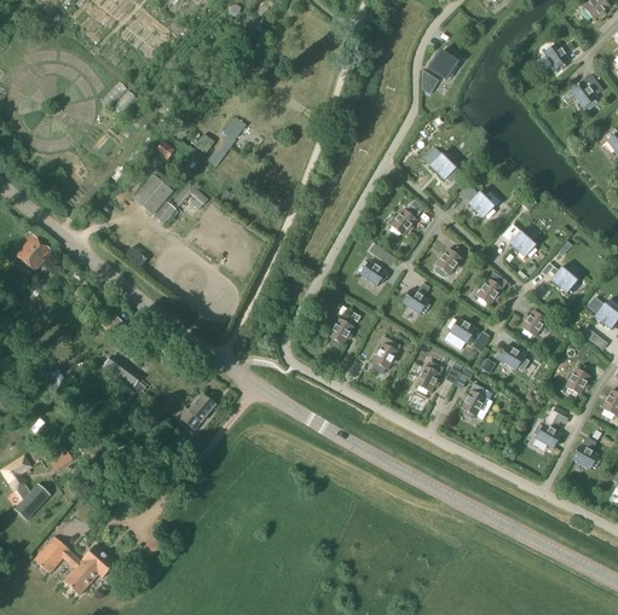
[(590,0),(583,6),(585,7),(583,10),(589,18),(591,16),(594,18),(600,13),(601,15),(606,12),(604,10),(611,5),(607,1),(608,0),(590,0)]
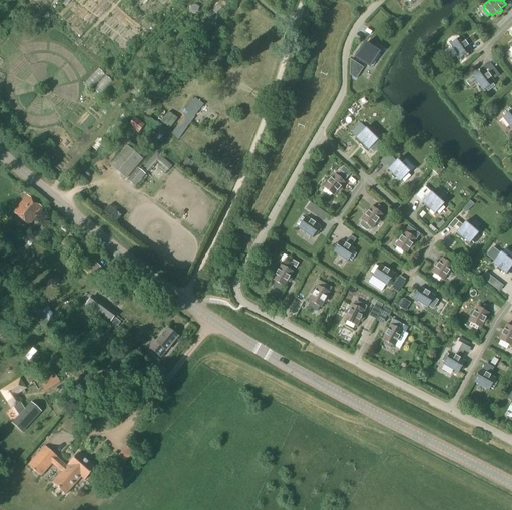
[(468,51),(472,49),(462,34),(460,36),(458,33),(451,38),(453,40),(451,42),(461,56),(464,54),(466,55),(469,53),(468,51)]
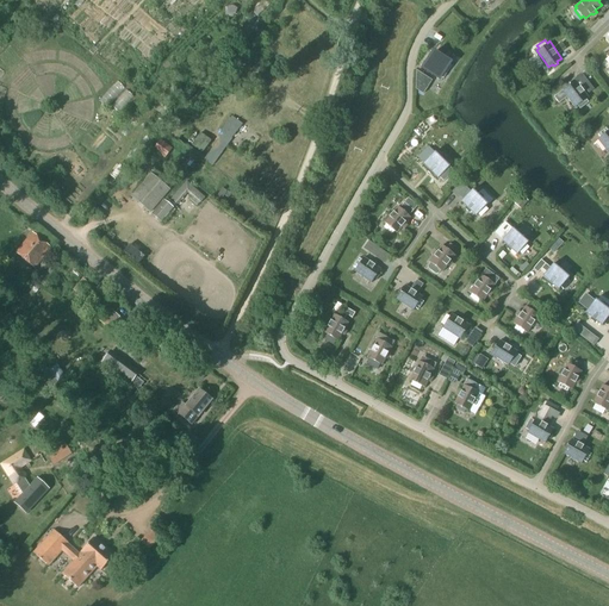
[(424,60),(427,61),(423,66),(440,76),(449,60),(434,50),(429,56),(428,55),(424,60)]
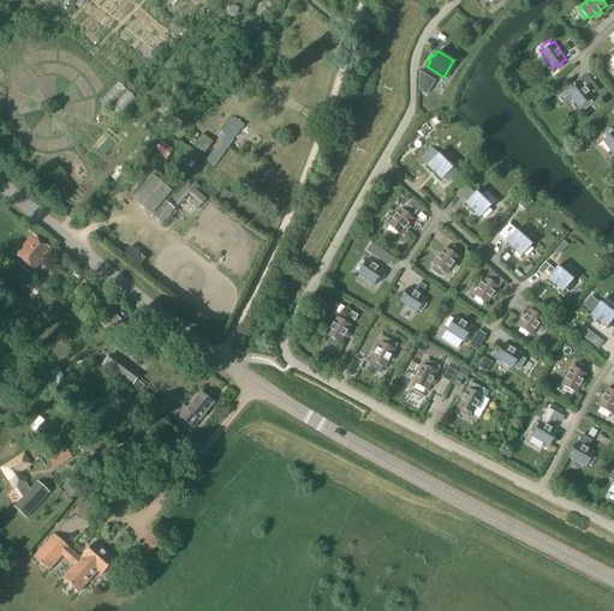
[(425,84),(431,76),(421,69),(419,88),(428,93),(431,88),(425,84)]
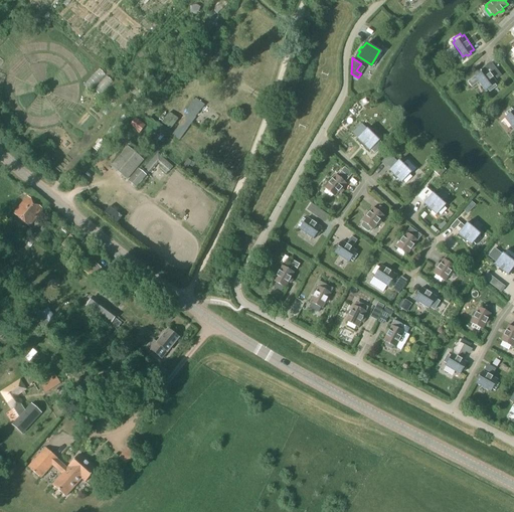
[(92,58),(87,63),(97,73),(102,68),(92,58)]
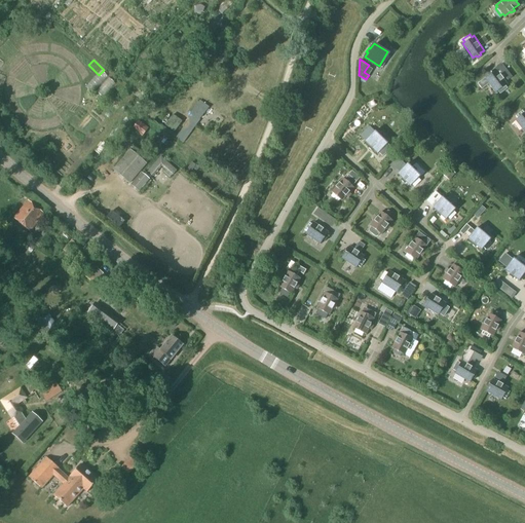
[(495,67),(496,68),(493,71),(491,69),(488,72),(489,74),(485,76),(496,90),(498,89),(500,91),(508,86),(505,84),(508,82),(503,78),(507,76),(509,78),(513,75),(502,61),(495,67)]
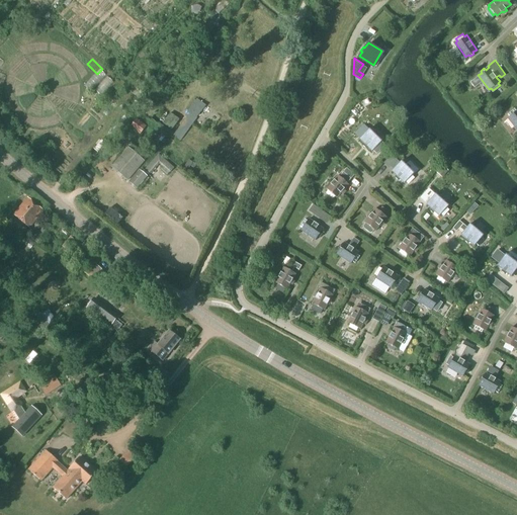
[(180,139),(205,102),(197,97),(188,110),(190,111),(174,134),(180,139)]
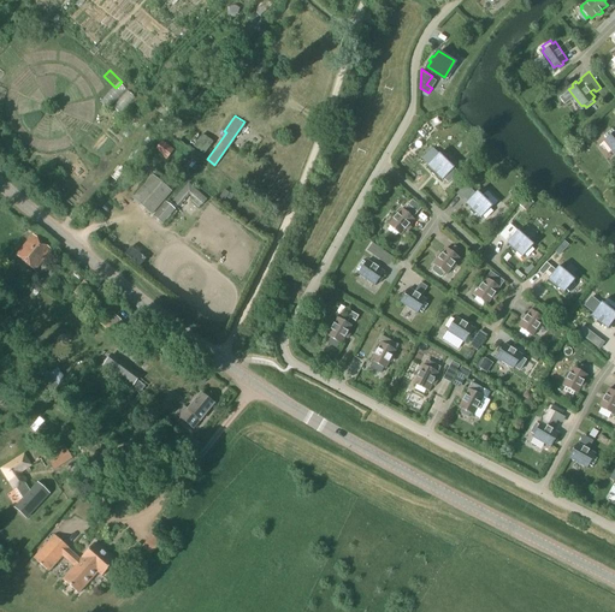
[(614,130),(613,128),(604,134),(607,136),(604,138),(614,153),(614,130)]
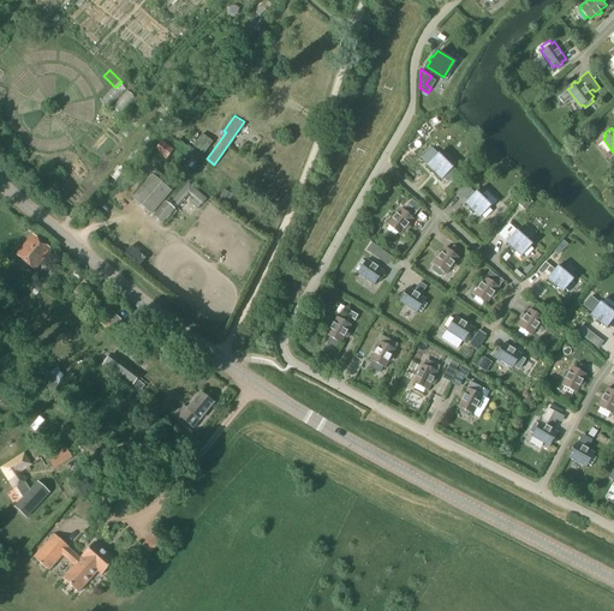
[(204,151),(213,139),(203,132),(194,144),(204,151)]
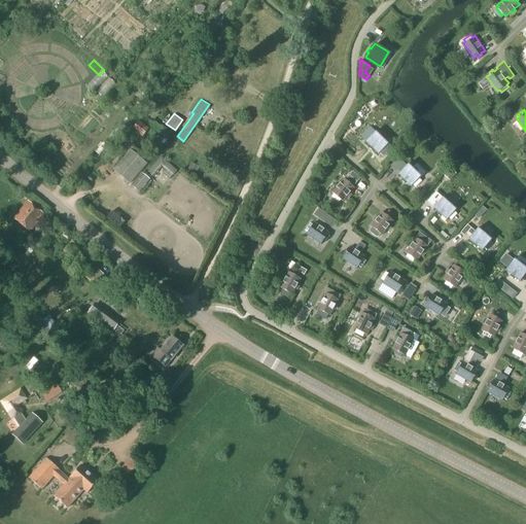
[(140,118),(133,127),(143,135),(150,127),(140,118)]
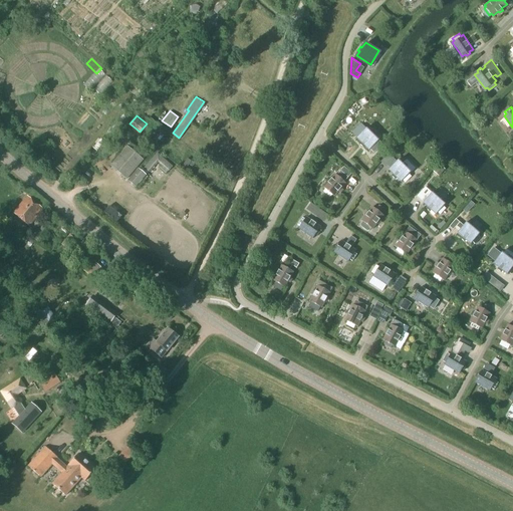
[(379,139),(366,126),(357,136),(361,141),(360,142),(363,145),(364,144),(369,149),(371,147),(373,149),(379,143),(377,141),(379,139)]
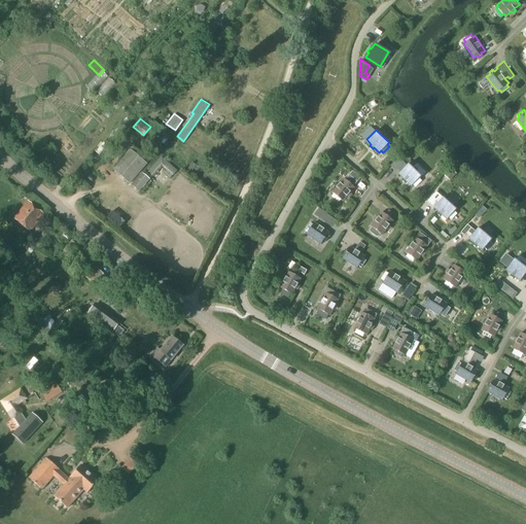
[(115,154),(110,148),(104,154),(110,160),(115,154)]
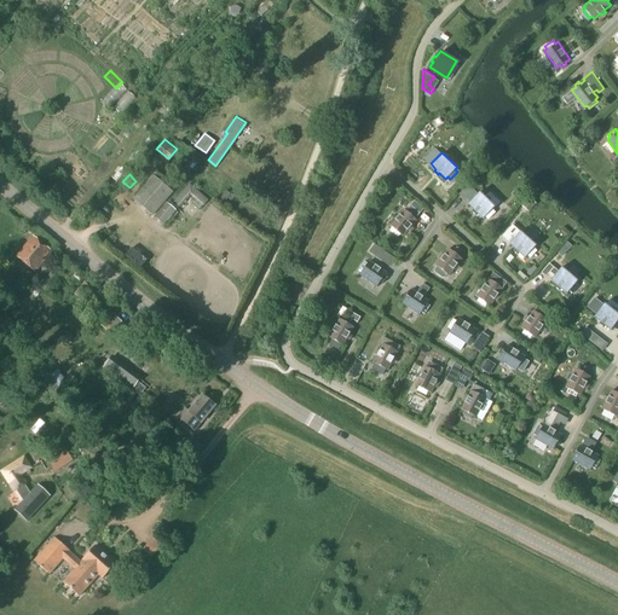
[(156,175),(134,199),(144,208),(152,214),(173,190),(168,186),(166,184),(156,175)]
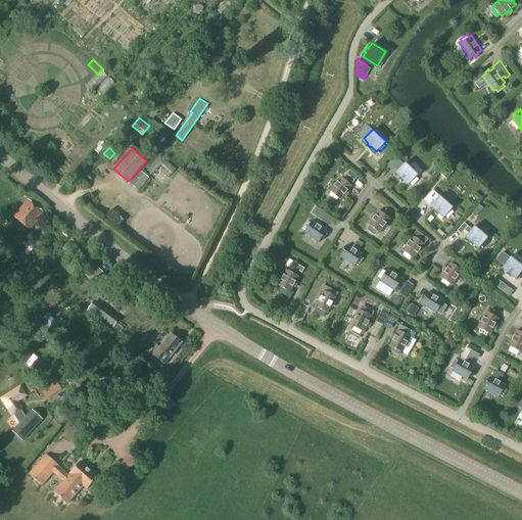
[(176,168),(160,153),(147,169),(152,174),(161,162),(172,172),(176,168)]
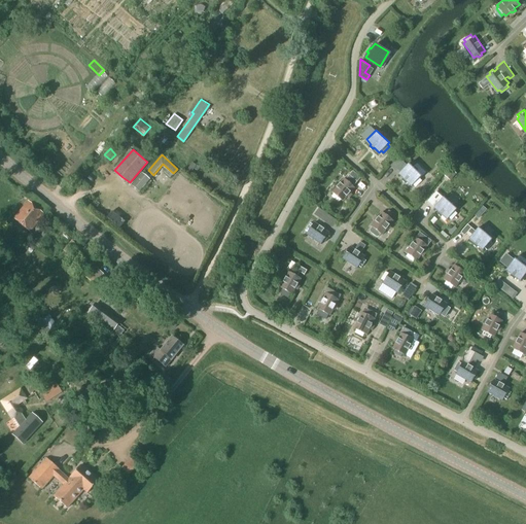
[(193,161),(188,168),(193,170),(197,163),(193,161)]
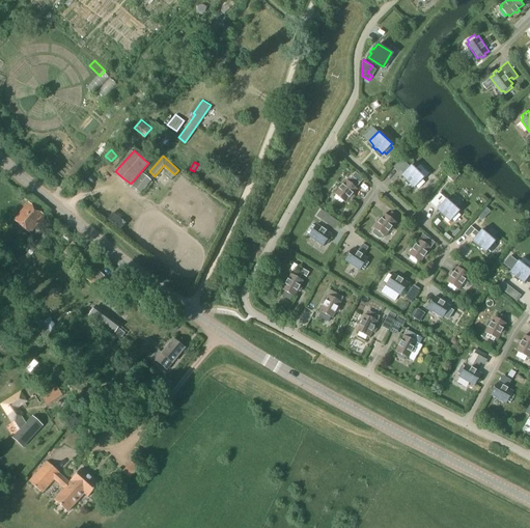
[(424,176),(412,163),(401,173),(407,177),(405,179),(409,183),(410,182),(415,186),(417,184),(419,187),(425,179),(423,177),(424,176)]
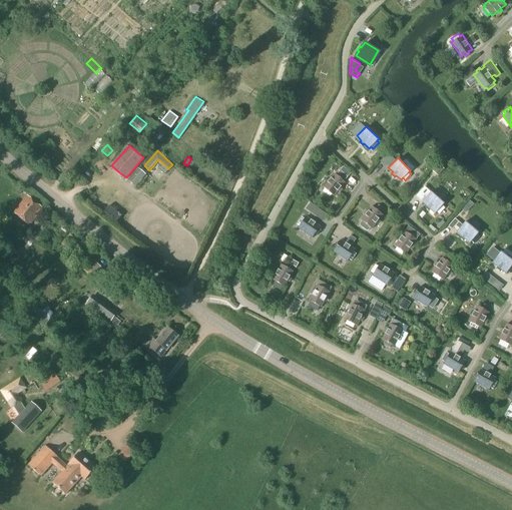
[(139,166),(128,178),(127,178),(135,186),(146,173),(139,166)]
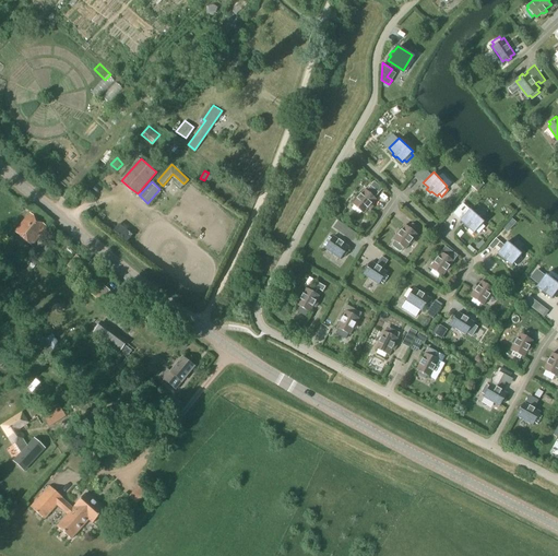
[(377,197),(365,187),(353,201),(355,203),(353,205),(359,212),(361,210),(364,211),(368,205),(370,208),(374,204),(371,202),(377,197)]
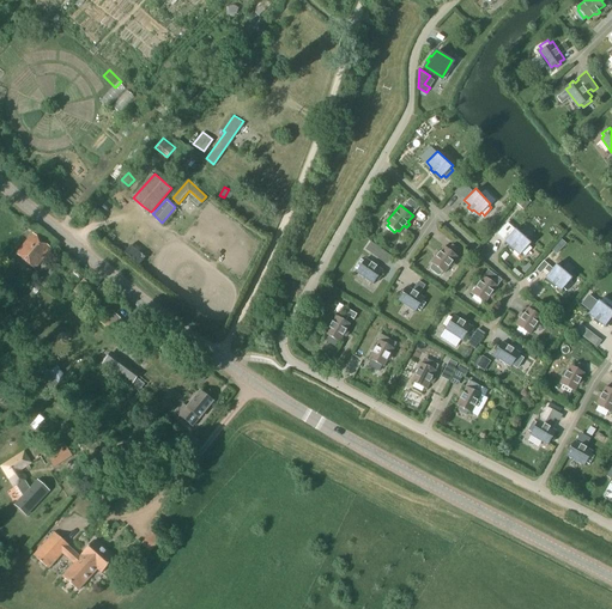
[(532,241),(516,227),(504,239),(510,244),(509,247),(513,250),(515,248),(520,254),(522,251),(525,254),(532,245),(529,243),(532,241)]
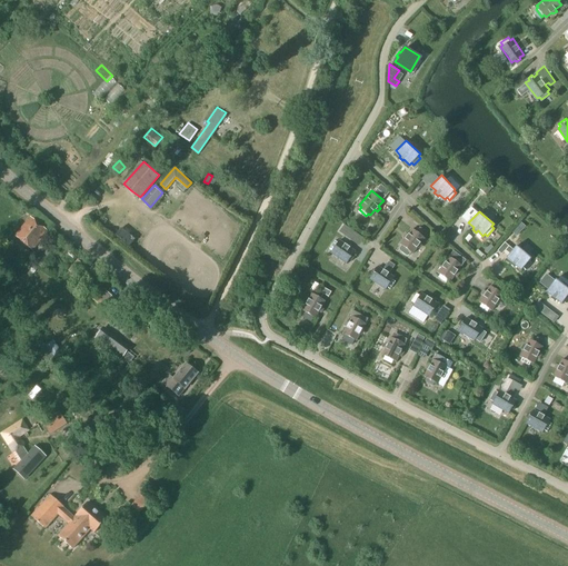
[(32,248),(48,229),(31,216),(16,234),(32,248)]
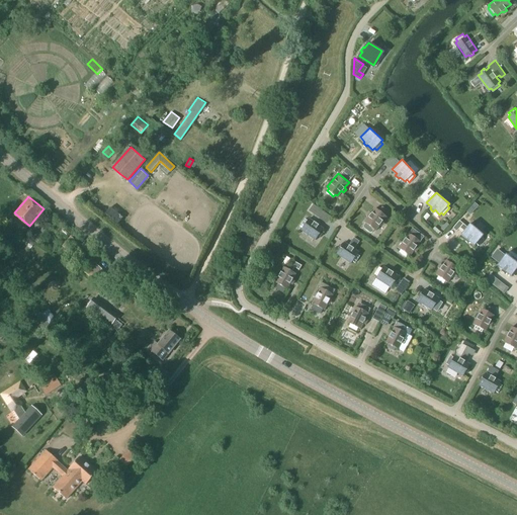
[(310,208),(318,215),(322,208),(314,202),(310,208)]
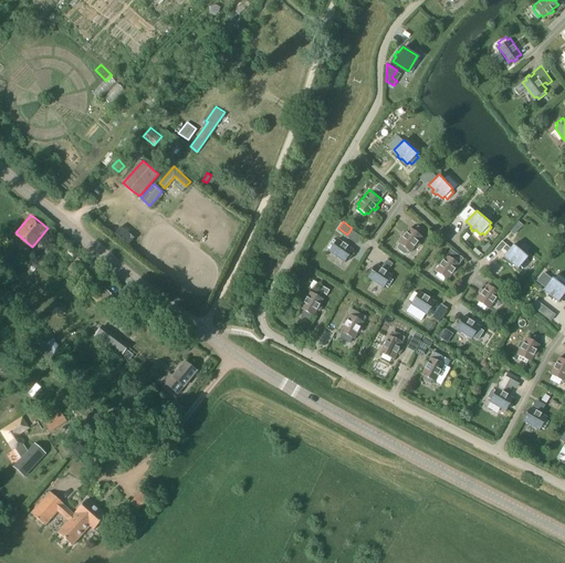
[(418,223),(415,229),(410,226),(406,231),(405,230),(401,233),(404,236),(398,241),(400,242),(399,246),(406,251),(408,249),(410,250),(422,235),(420,233),(424,228),(418,223)]
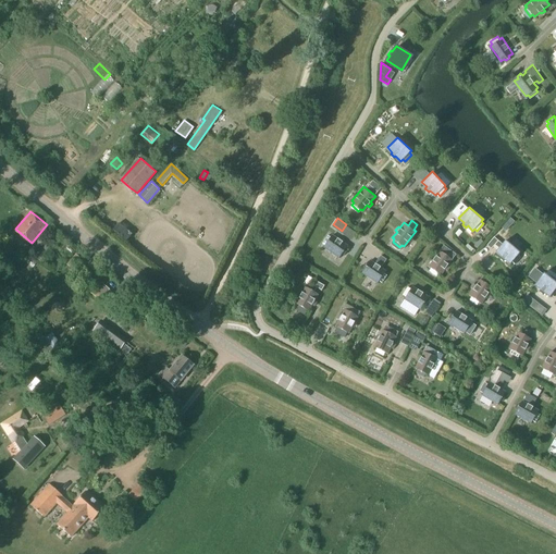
[(328,233),(322,241),(325,243),(324,245),(340,256),(343,253),(344,254),(347,249),(345,248),(348,244),(332,233),(331,235),(328,233)]
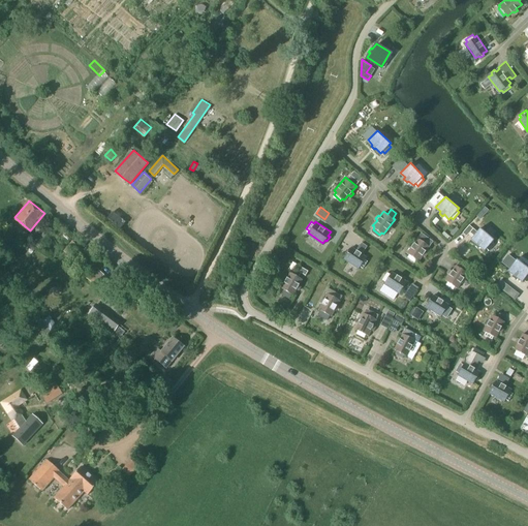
[(494,239),(480,226),(471,238),(476,242),(474,244),(478,246),(479,245),(485,249),(487,247),(489,249),(495,243),(492,241),(494,239)]
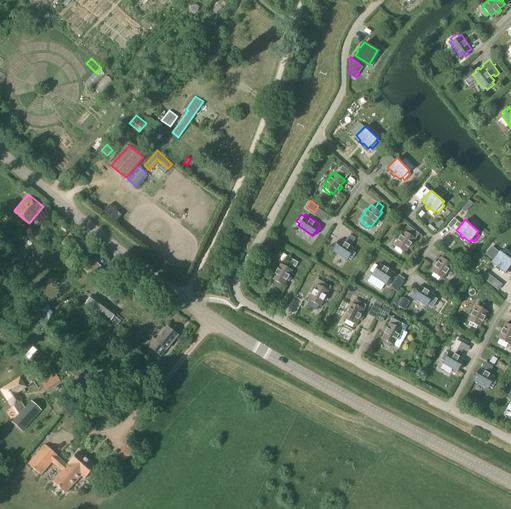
[(415,237),(404,229),(394,243),(396,245),(394,247),(401,252),(403,250),(405,251),(409,246),(411,247),(413,244),(412,242),(415,237)]
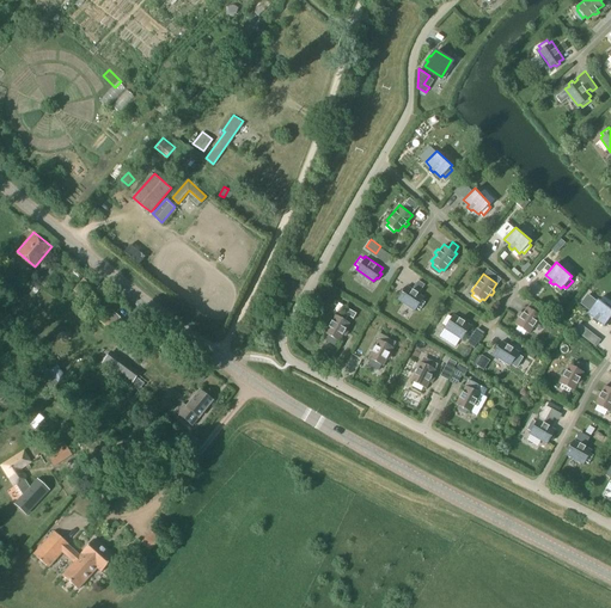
[(414,284),(421,289),(425,283),(419,278),(414,284)]
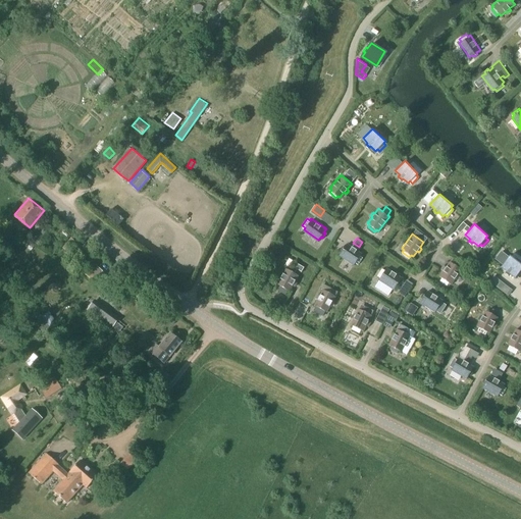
[(72,245),(67,241),(63,246),(67,250),(72,245)]
